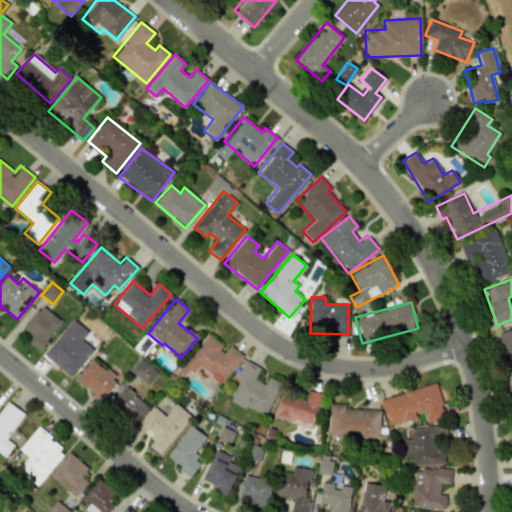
[(22,328),(32,336),(28,341),(39,350),(62,322),(41,304),(22,328)]
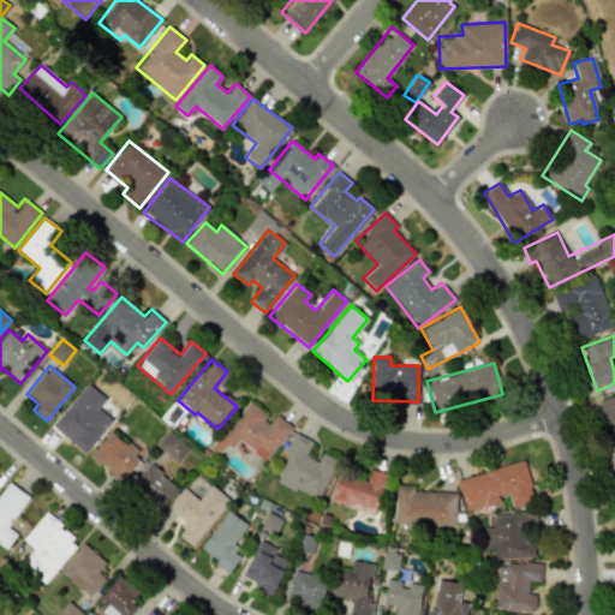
[(614,448),(614,394),(598,399),(610,449),(614,448)]
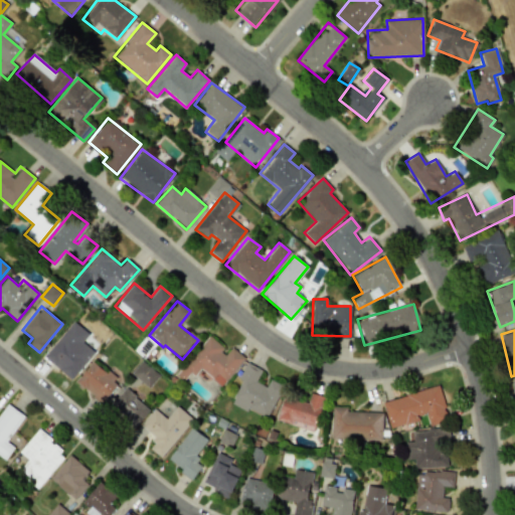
[(209,336),(176,375),(183,381),(190,373),(194,377),(200,369),(220,386),(244,358),(231,348),(225,356),(220,351),(223,348),(209,336)]
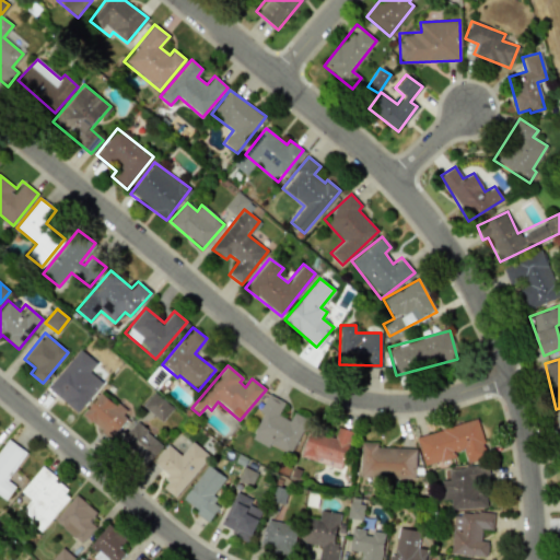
[(67,366),(48,387),(77,412),(95,391),(67,366)]
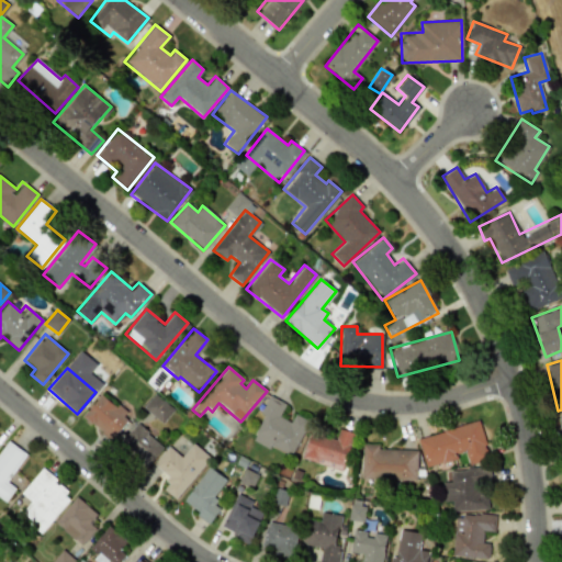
[(100,394),(81,416),(91,425),(92,424),(101,431),(99,434),(109,441),(126,419),(123,416),(126,412),(119,405),(115,407),(100,394)]
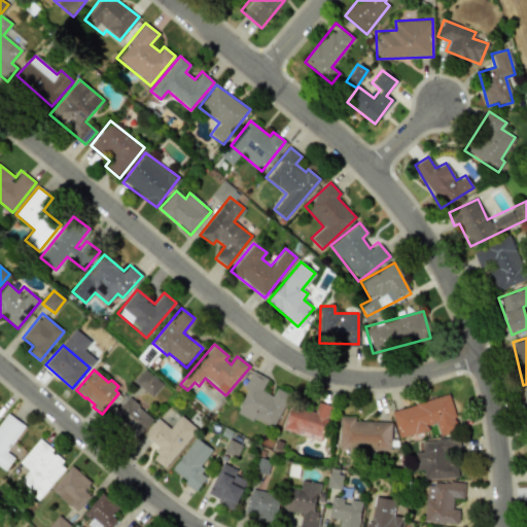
[(152,397),(163,384),(144,370),(134,382),(152,397)]
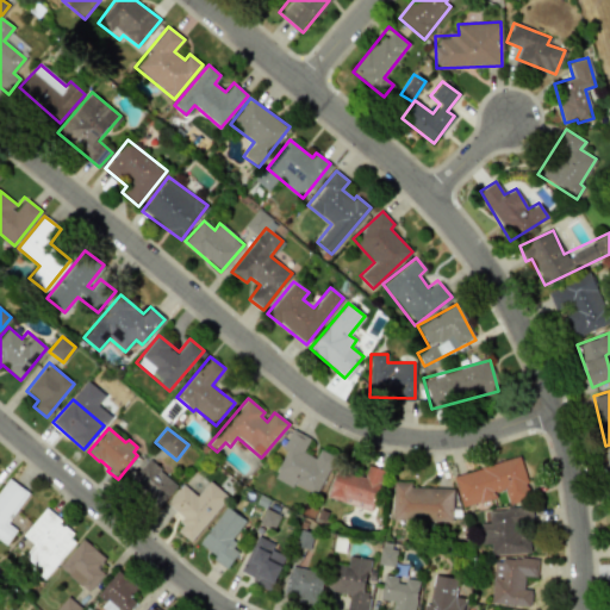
[(293,429),(281,448),(287,452),(277,471),(278,471),(273,478),(291,489),(293,484),(315,496),(335,459),(321,450),(315,459),(303,452),(310,439),(293,429)]
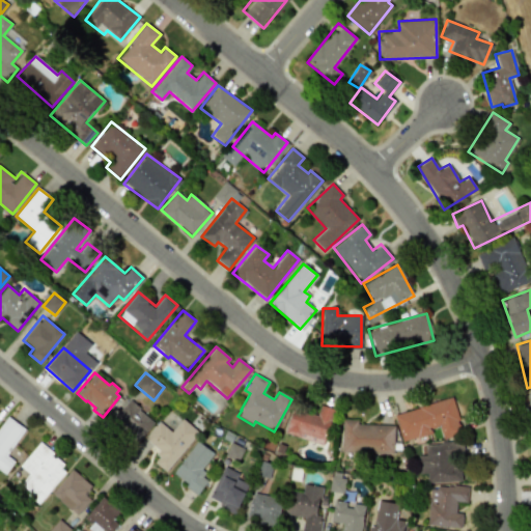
[(401,442),(392,414),(451,396),(463,431),(443,439),(439,426),(430,428),(431,432),(401,442)]
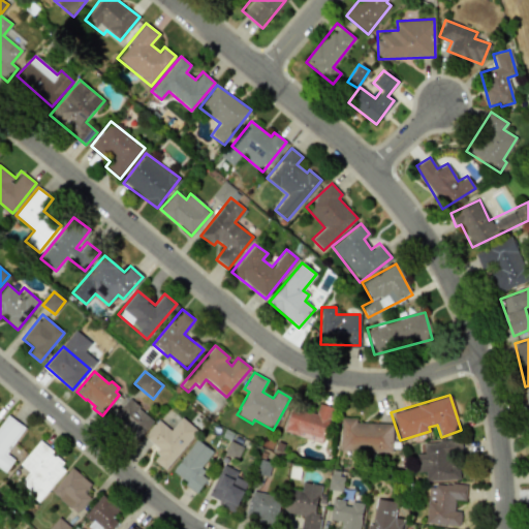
[(139,437),(153,418),(125,398),(111,416),(139,437)]
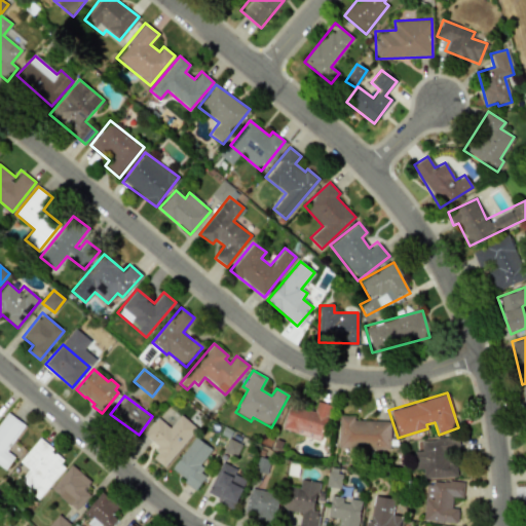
[(313,412),(291,405),(283,429),(320,441),(331,406),(317,401),(313,412)]
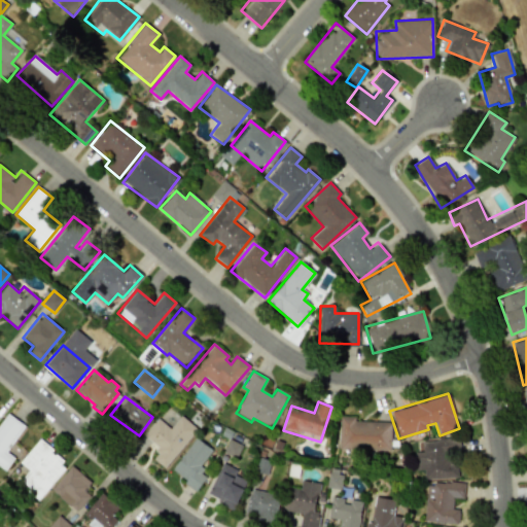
[(25,426),(7,413),(0,422),(0,466),(4,470),(12,458),(5,452),(25,426)]
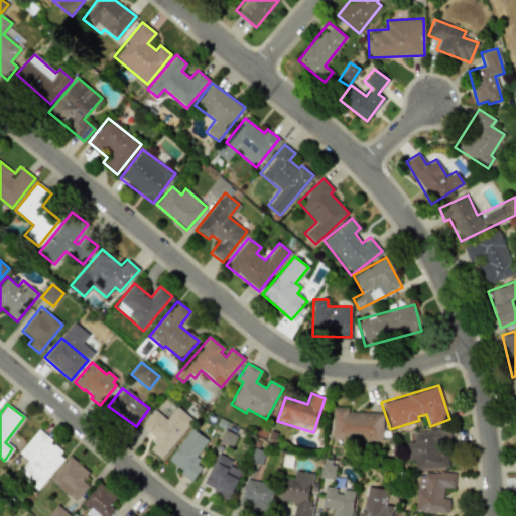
[(160,458),(192,420),(176,407),(166,419),(154,409),(140,425),(153,437),(151,440),(154,444),(150,449),(160,458)]
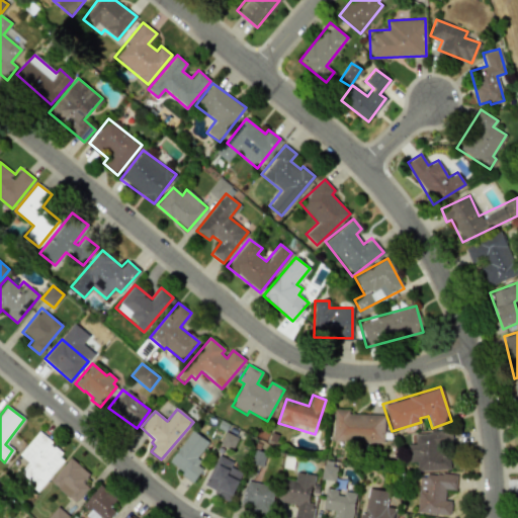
[(332,441),(383,443),(384,416),(348,414),(349,410),(334,409),(332,441)]
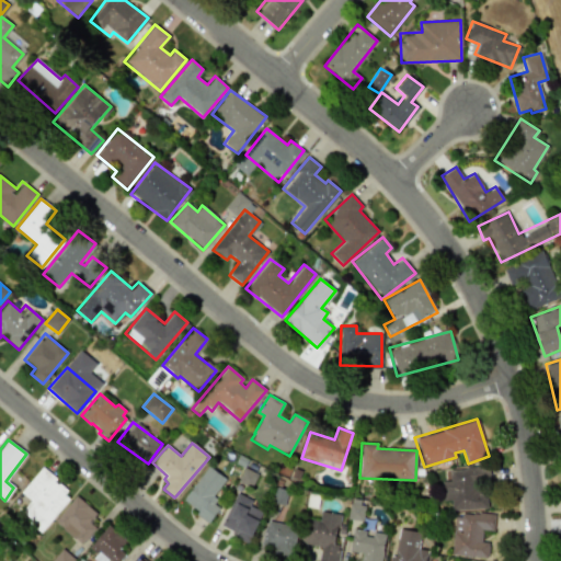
[(208,466),(182,500),(197,512),(195,514),(207,523),(218,508),(213,504),(217,499),(214,496),(226,479),(208,466)]
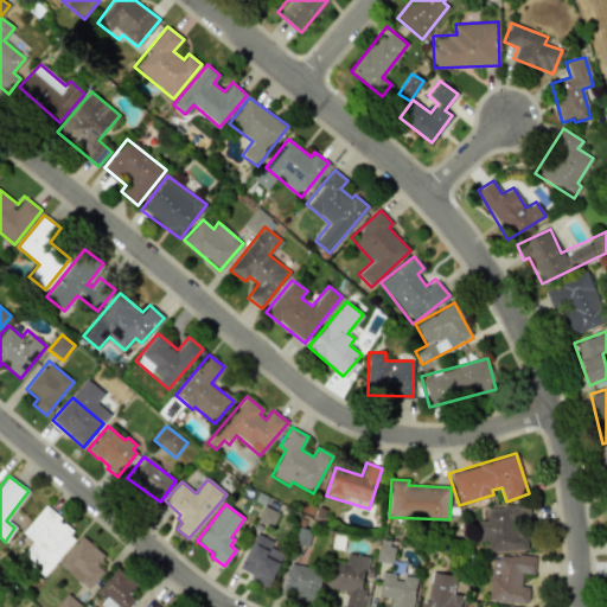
[(518,535),(525,535),(526,550),(489,553),(487,542),(478,542),(477,521),(486,519),(485,509),(503,508),(503,505),(529,504),(530,518),(517,519),(518,535)]
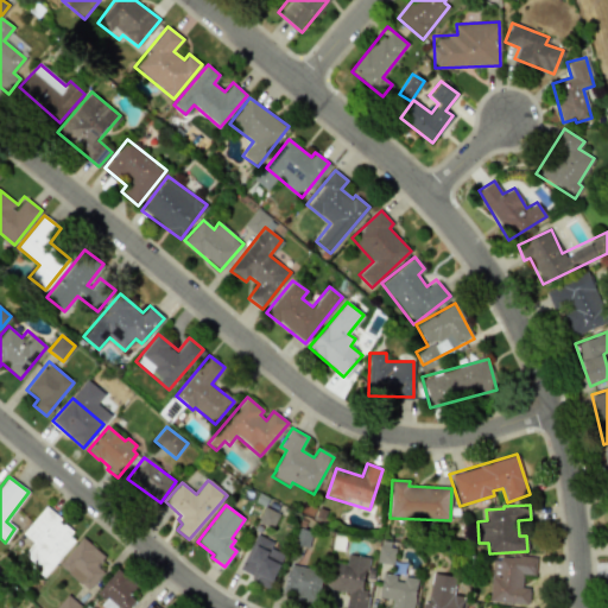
[(77,537),(45,507),(23,532),(33,542),(20,556),(43,576),(77,537)]
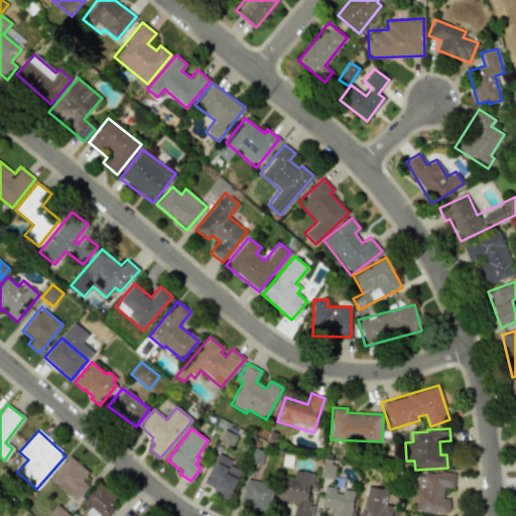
[(88,486),(82,480),(88,473),(71,456),(49,478),(73,501),(88,486)]
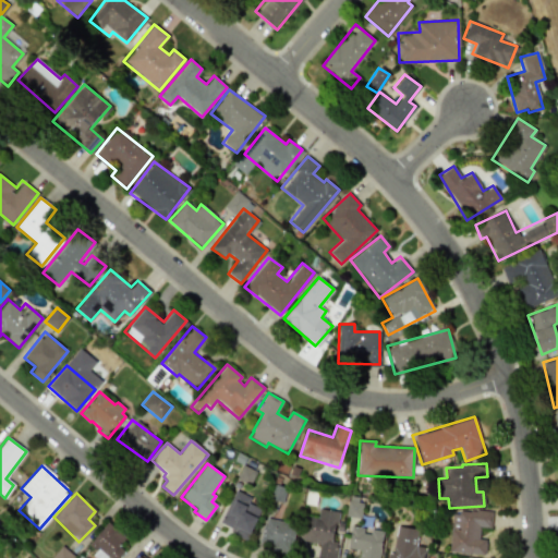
[(219,526),(250,537),(256,516),(244,511),(249,500),(230,495),(219,526)]
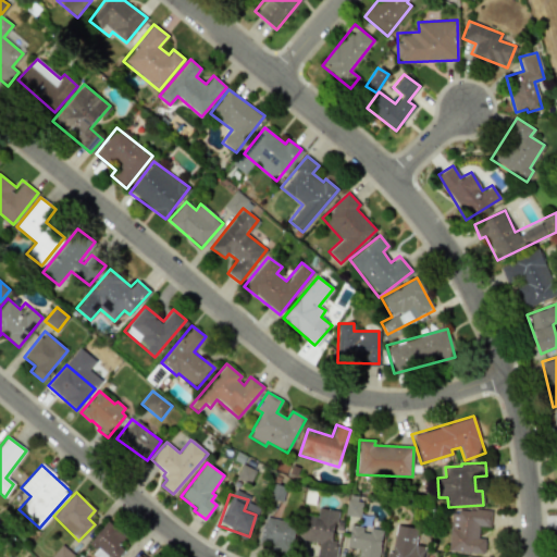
[(316,556),(334,556),(337,543),(332,542),(337,510),(318,507),(317,516),(302,515),(299,539),(319,542),(316,556)]
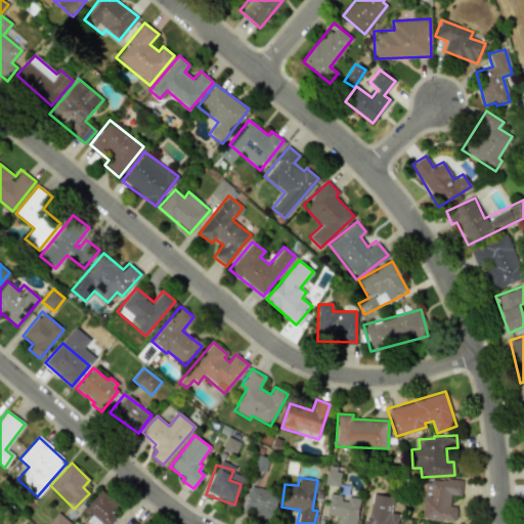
[(446,480),(440,479),(440,480),(431,480),(430,483),(424,482),(421,518),(454,521),(455,507),(449,506),(450,495),(461,496),(462,480),(446,479),(446,480)]
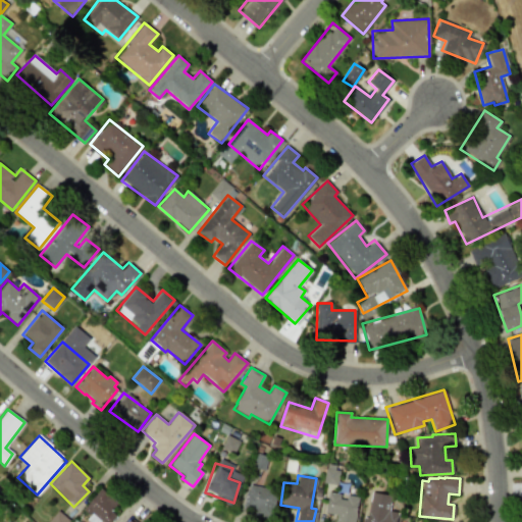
[(243,513),(272,516),(276,488),(247,484),(243,513)]
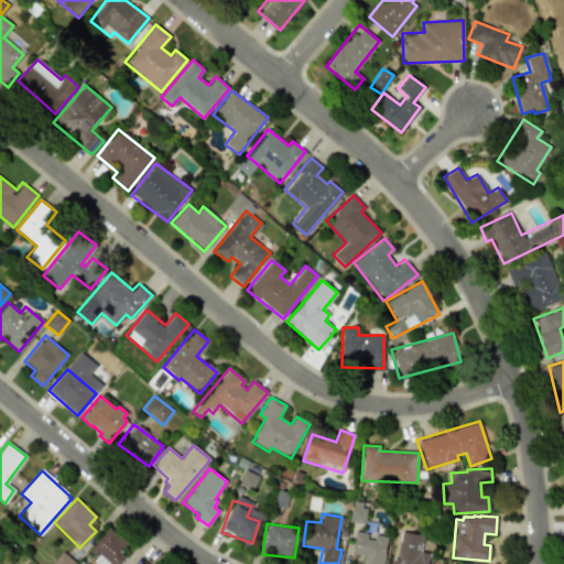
[(107,563),(109,562),(111,563),(118,563),(125,556),(119,552),(127,542),(108,527),(87,553),(100,563),(107,563)]
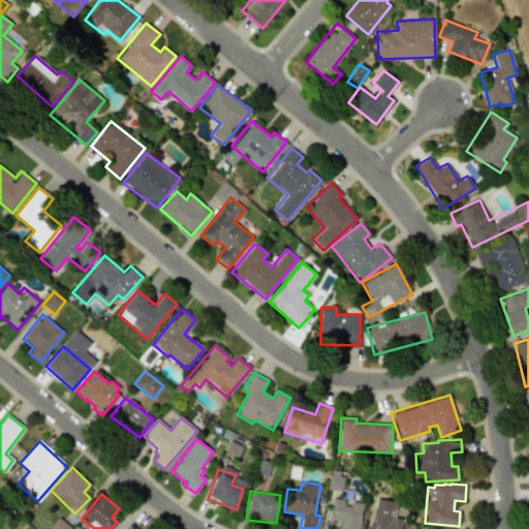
[(363,503),(358,528),(339,528),(341,522),(329,520),(333,498),(345,500),(344,505),(350,506),(351,501),(363,503)]
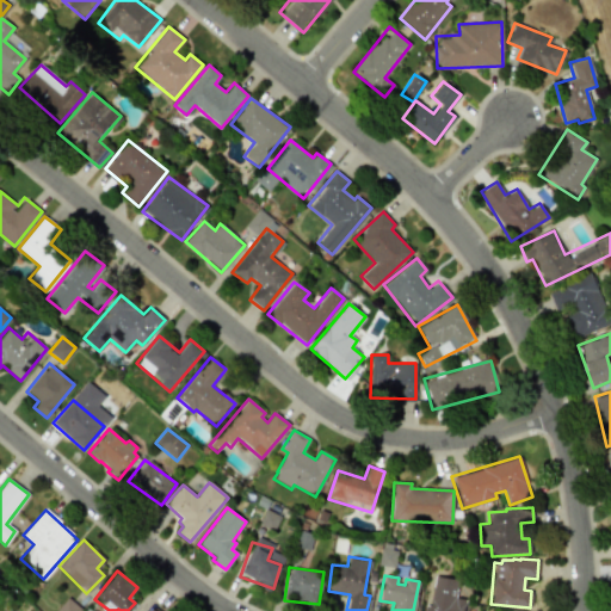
[(456,598),(466,599),(463,610),(424,610),(425,605),(431,606),(434,576),(458,580),(456,598)]
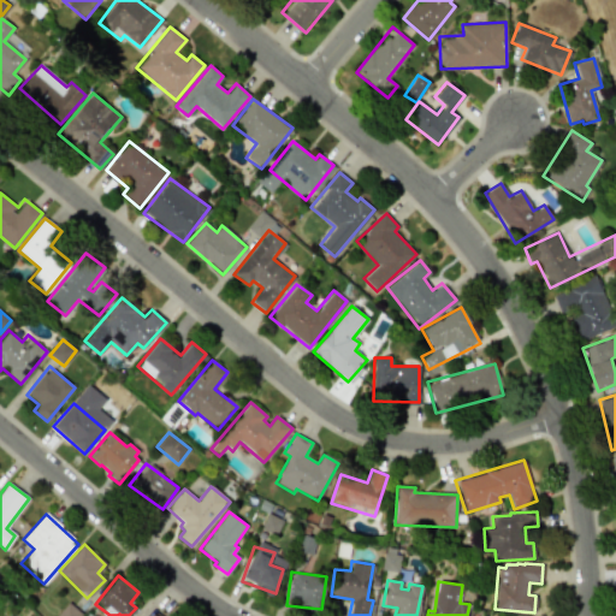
[(81,615),(82,615),(69,603),(55,615),(81,615)]
